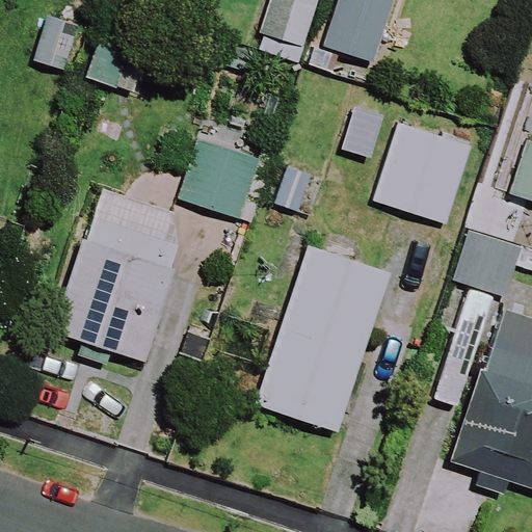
[(390,0),(337,0),(321,46),(368,62),(390,0)]
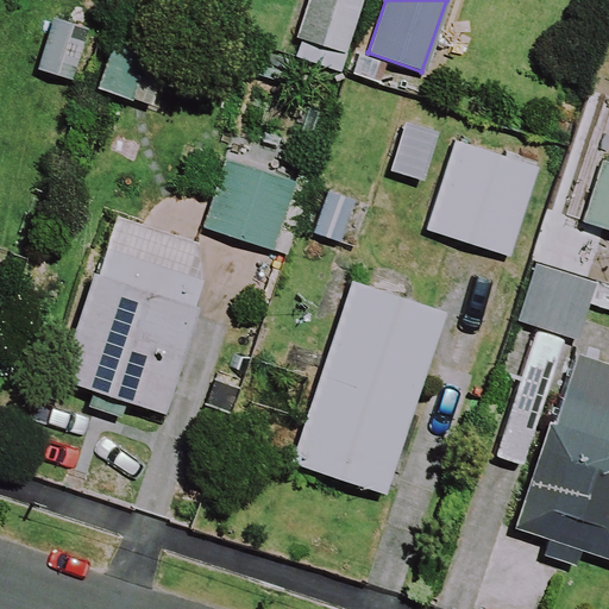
[(88,23),(52,12),(32,75),(68,87),(88,23)]
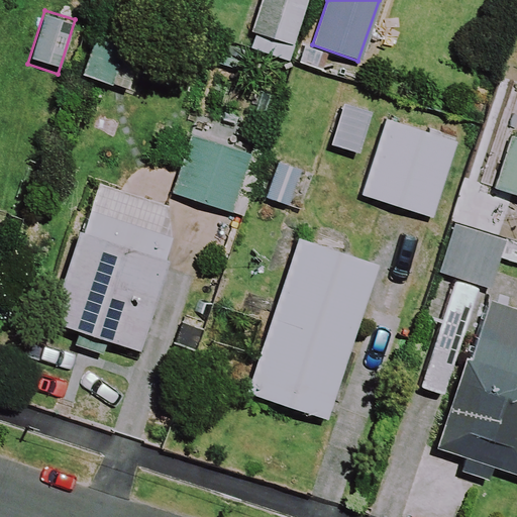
[(140,44),(101,33),(87,83),(126,95),(140,44)]
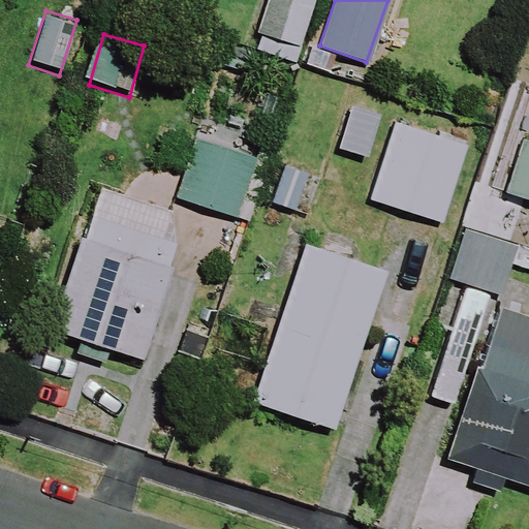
[(467,146),(397,121),(369,199),(439,224),(467,146)]
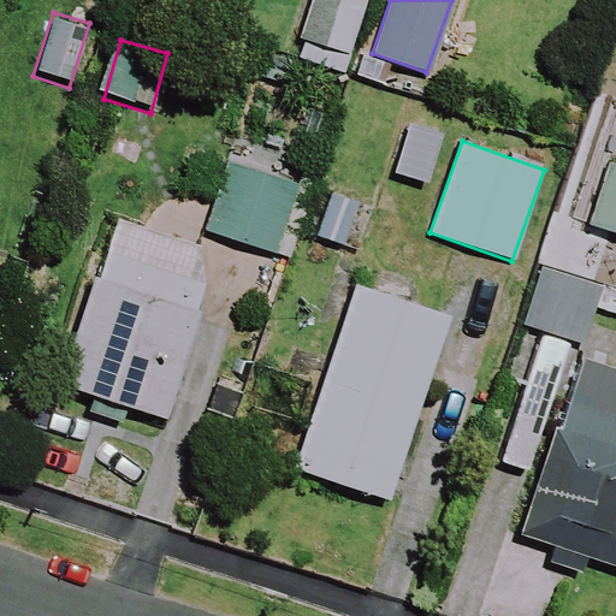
[(615,164),(611,163),(588,226),(615,236),(615,164)]
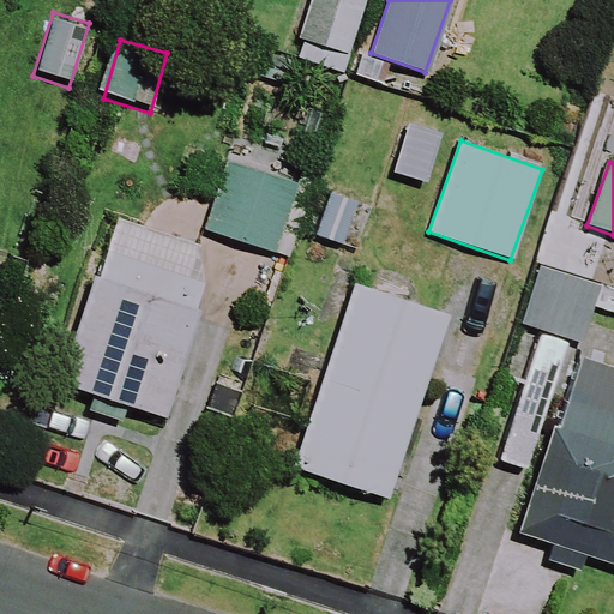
[(308,194),(235,166),(210,229),(284,257),(308,194)]
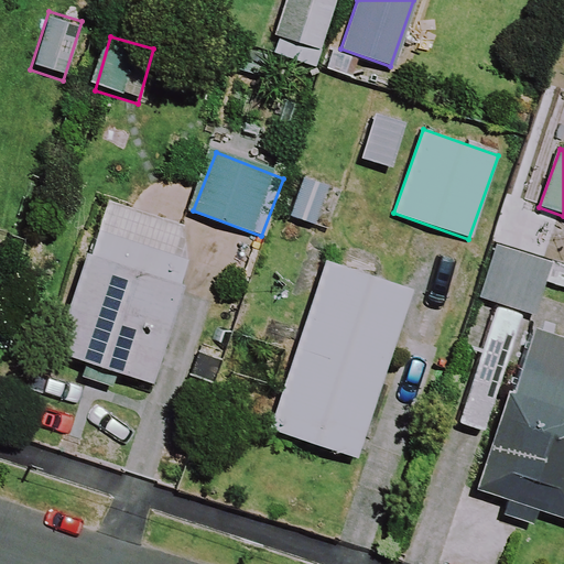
[(337,195),(296,181),(282,218),(324,234),(337,195)]
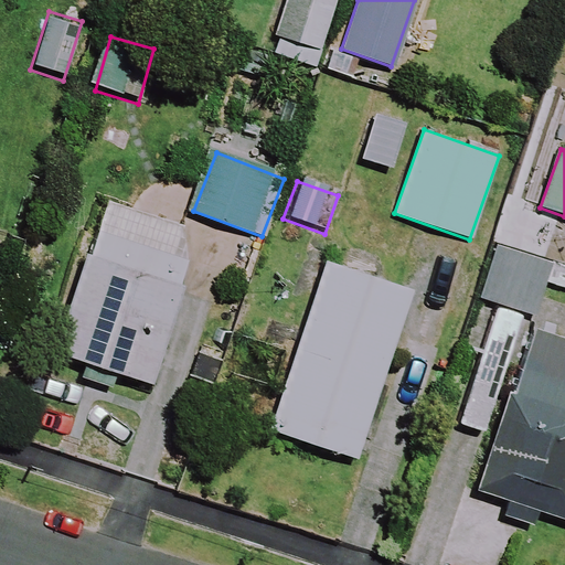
[(104,204),(53,352),(83,362),(75,384),(109,396),(116,374),(144,383),(194,236),(104,204)]
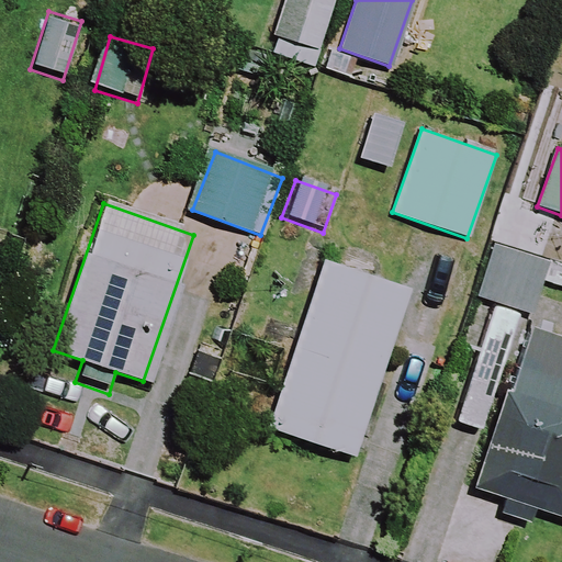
[(561,263),(493,242),(476,296),(530,313),(540,282),(561,289),(561,263)]
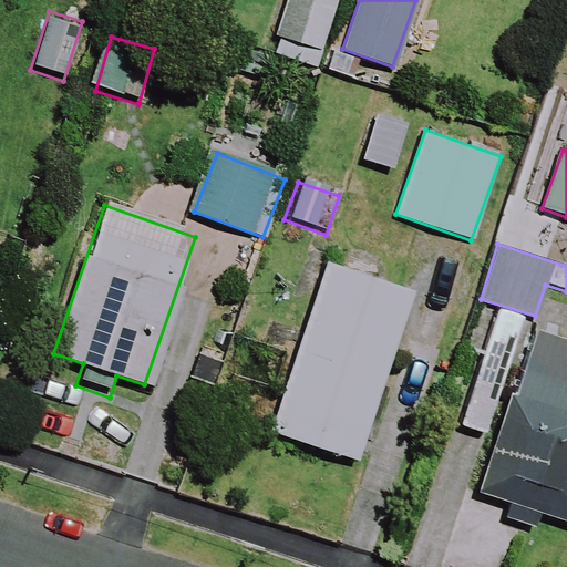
[(411,294),(326,265),(269,432),(354,461),(411,294)]
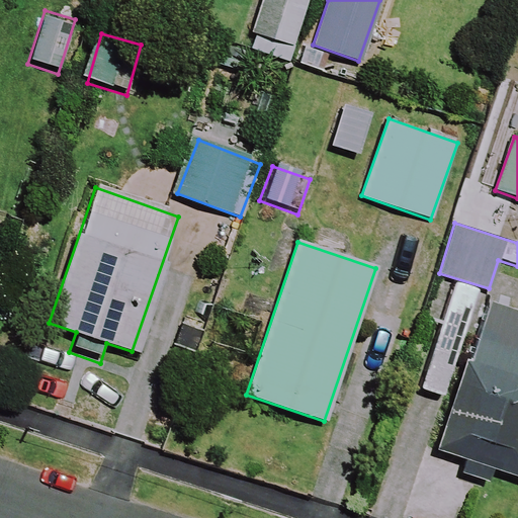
[(517,318),(483,307),(438,451),(427,447),(405,517),(456,517),(458,513),(465,516),(477,482),(490,486),(495,468),(517,476),(517,318)]
